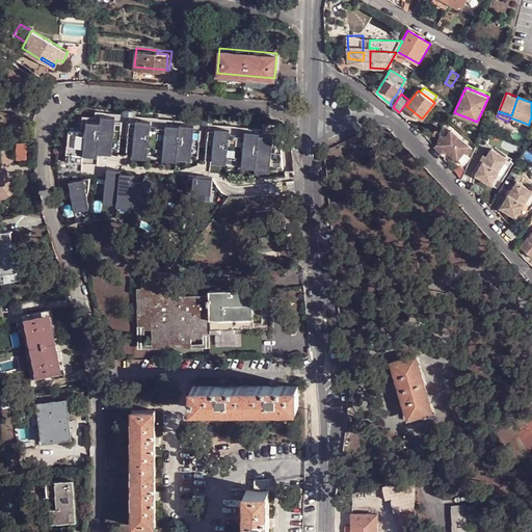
[(100,125),(85,124),(82,158),(97,159),(97,156),(111,157),(114,120),(100,118),(100,125)]
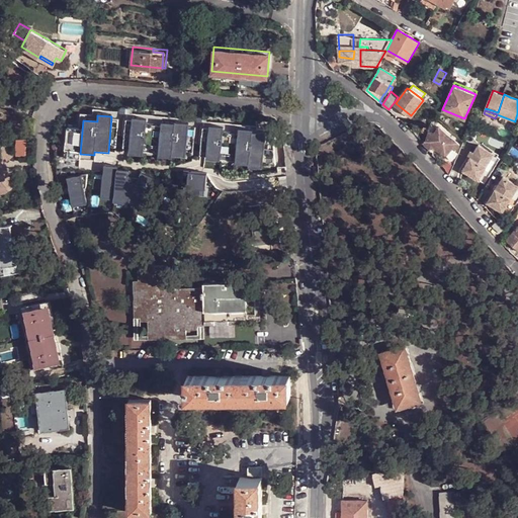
[(145,120),(132,119),(128,155),(142,157),(145,120)]
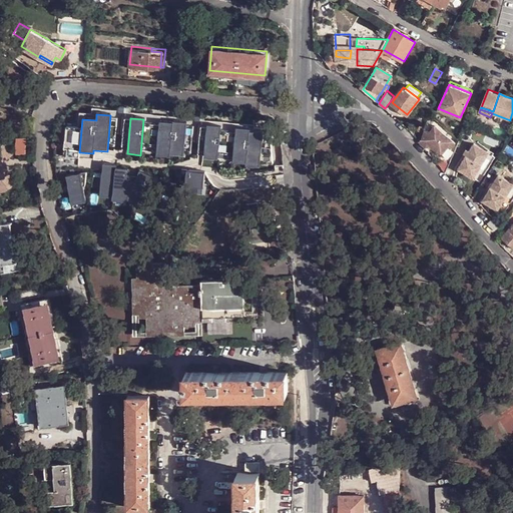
[(172,124),(158,123),(155,156),(169,158),(170,155),(183,157),(186,124),(172,122),(172,124)]
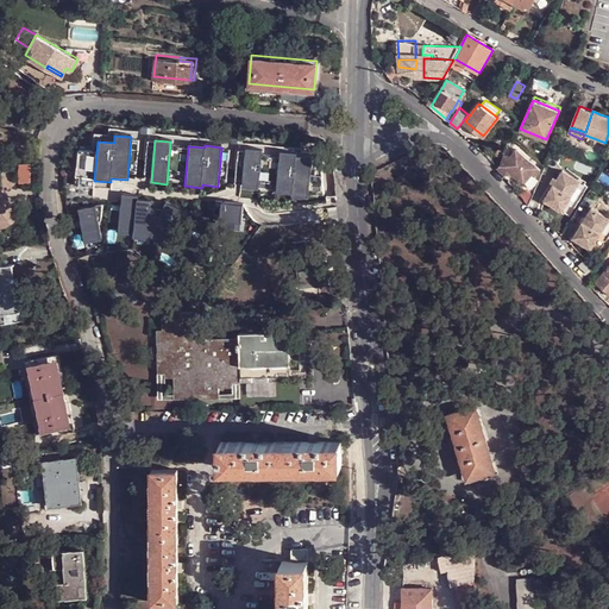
[(516,148),(509,157),(514,161),(528,171),(529,173),(535,163),(516,148)]
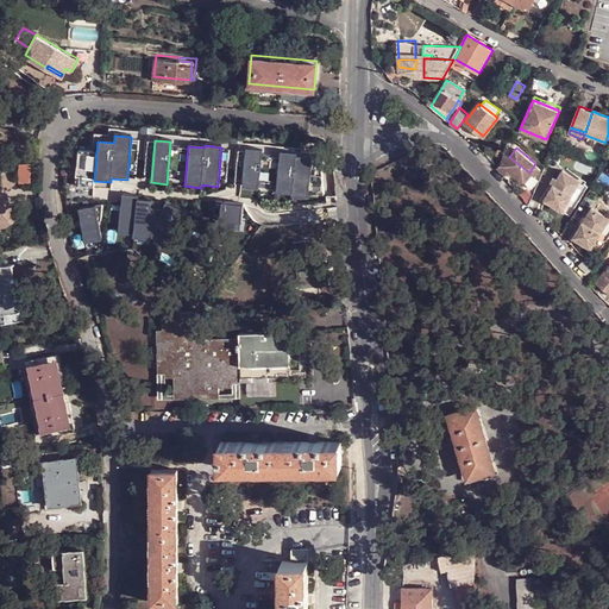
[(262,151),(245,149),(242,189),(257,190),(262,151)]
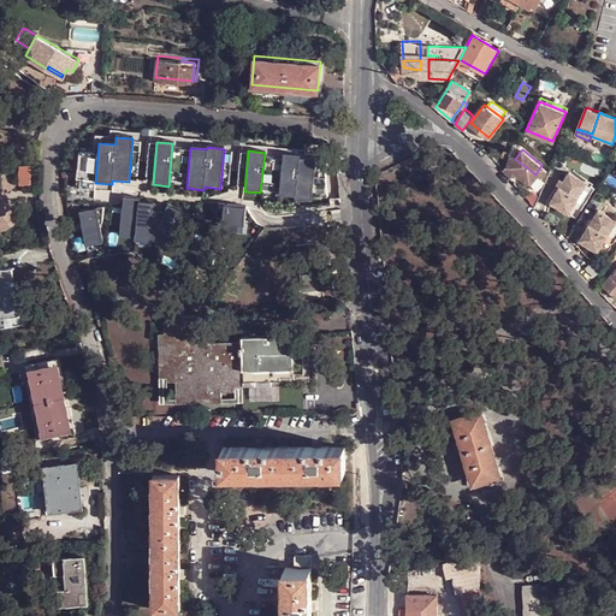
[(515,159),(509,154),(507,161),(503,170),(509,177),(514,172),(508,167),(515,159)]
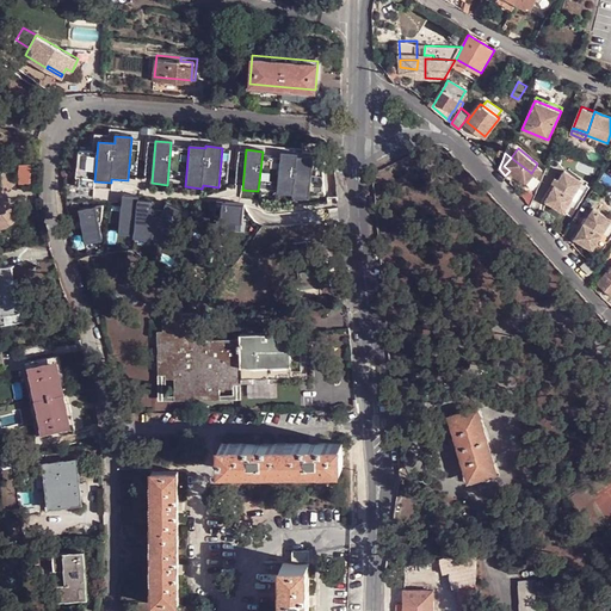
[(297,156),(282,154),(277,193),(292,196),(292,199),(309,201),(312,161),(296,159),(297,156)]
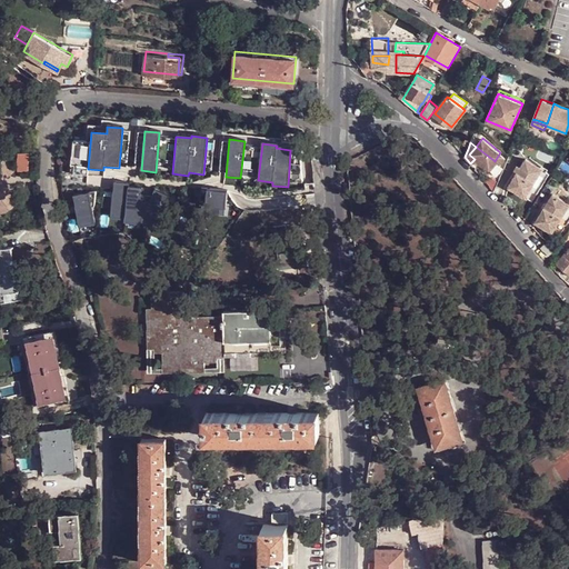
[(469,155),(475,159),(480,150),(476,147),(469,155)]
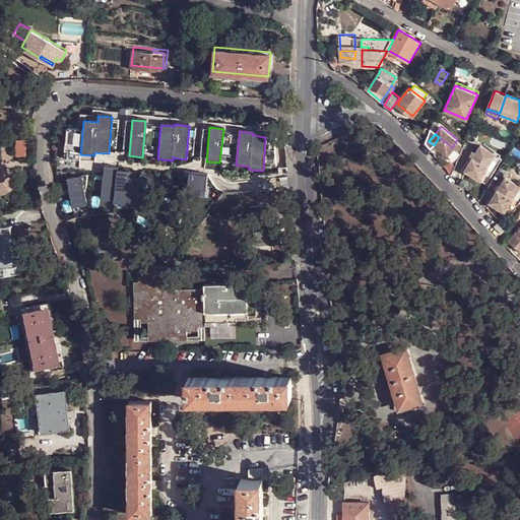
[(445,154),(451,146),(439,137),(434,145),(445,154)]
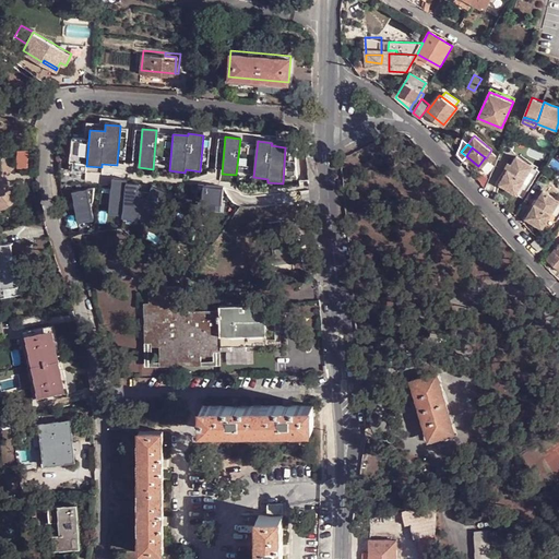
[(518,193),(534,166),(519,155),(513,164),(510,169),(501,182),(518,193)]
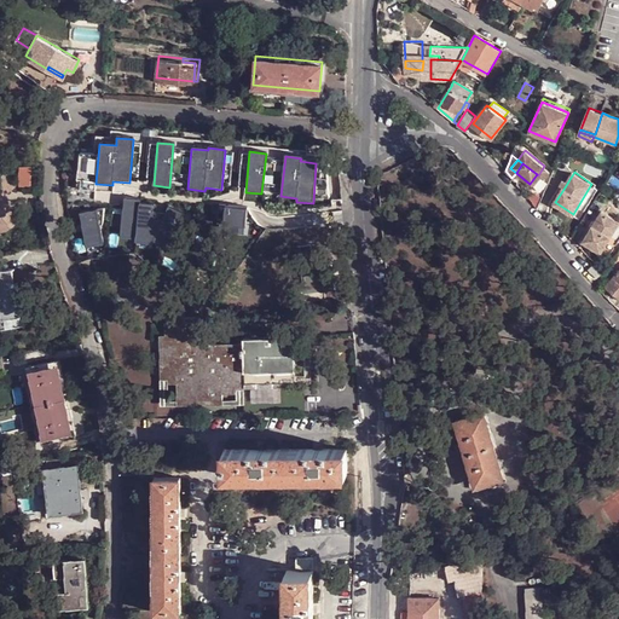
[(21,218),(4,194),(9,190),(0,177),(0,227),(3,231),(21,218)]
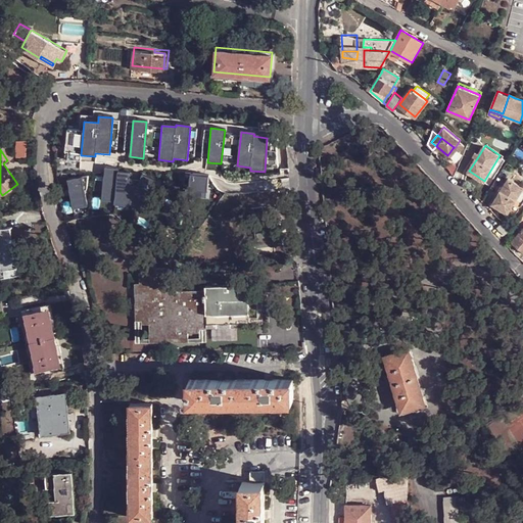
[(502,152),(500,155),(484,181),(490,185),(508,156),(502,152)]
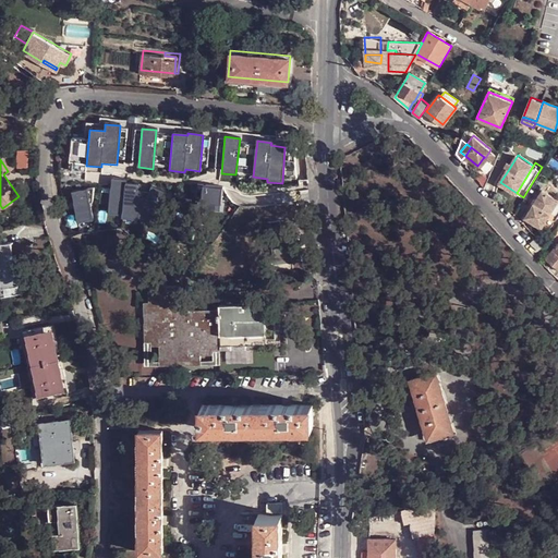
[(125,182),(112,180),(107,223),(121,226),(121,219),(135,220),(140,186),(125,185),(125,182)]
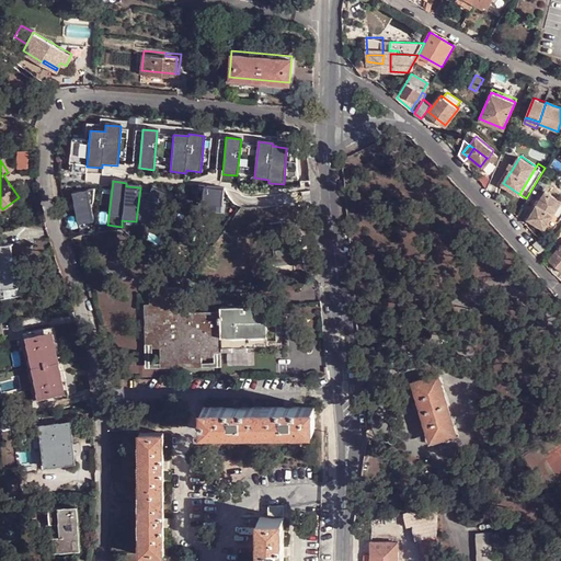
[(164,192),(152,187),(149,194),(161,199),(164,192)]
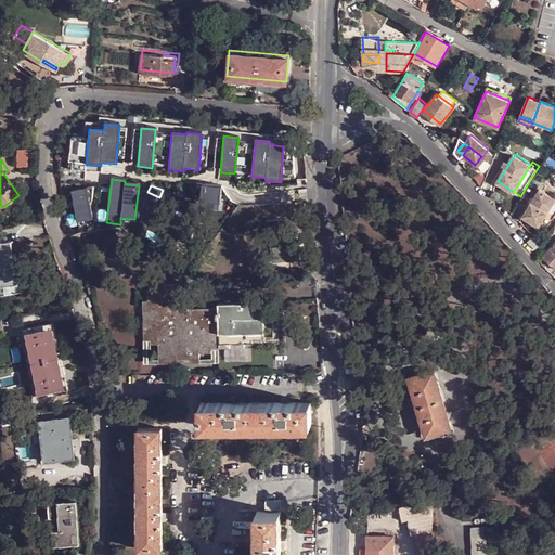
[(220,190),(202,186),(198,209),(218,211),(220,190)]
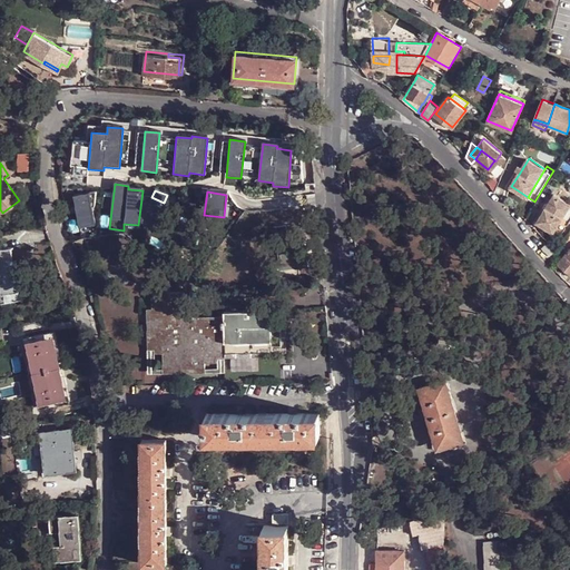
[(88,194),(72,198),(81,231),(97,226),(88,194)]
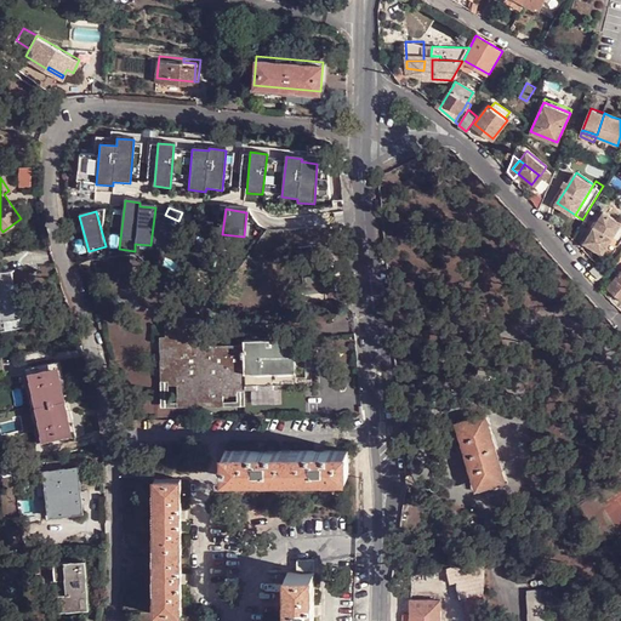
[(620,224),(620,223),(604,214),(586,241),(604,254),(620,224)]
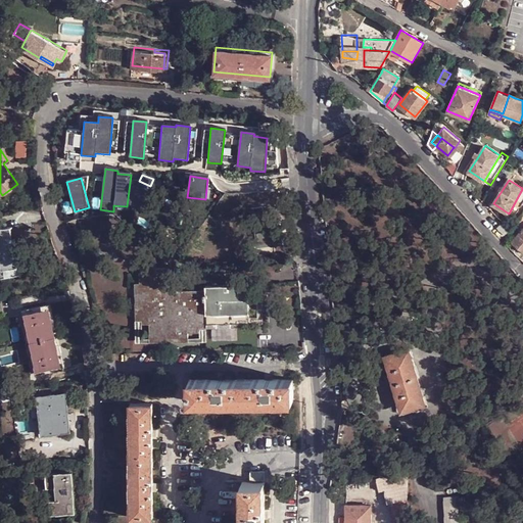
[(522,204),(522,189),(509,214),(515,218),(522,204)]
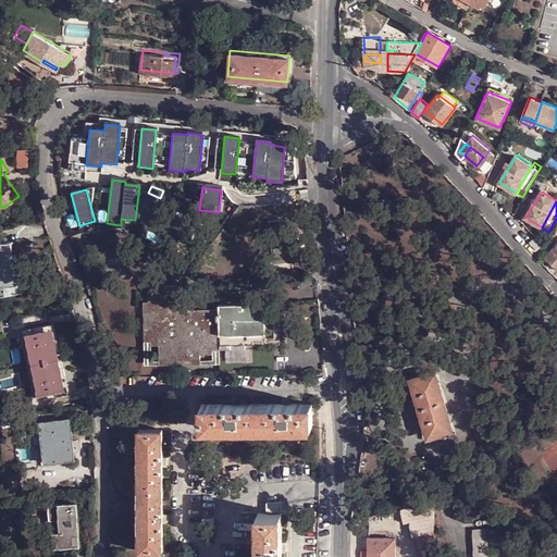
[(556,243),(546,257),(556,267),(556,233),(556,235),(556,236),(556,243)]
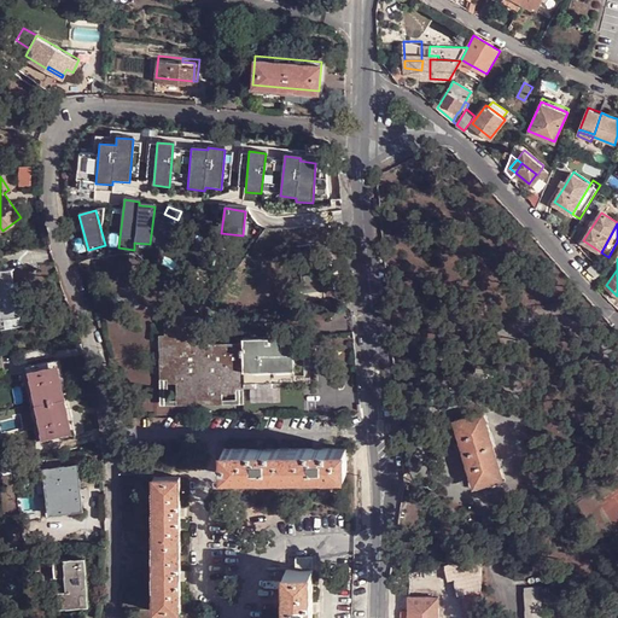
[(9,316),(24,314),(19,280),(15,280),(13,266),(0,267),(0,273),(4,296),(0,296),(4,316),(0,316),(0,326),(10,325),(9,316)]
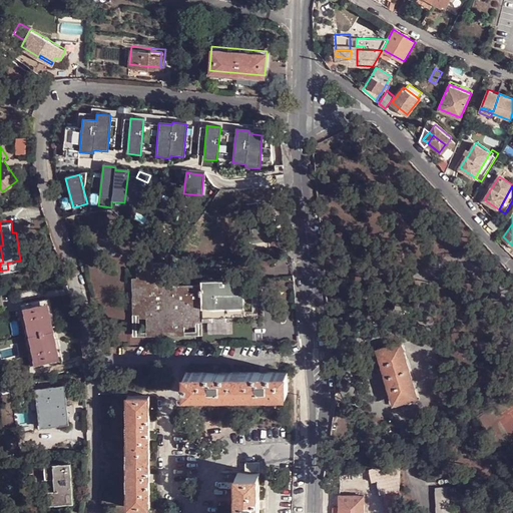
[(136,278),(130,277),(130,301),(136,301),(144,301),(144,305),(144,319),(182,318),(182,313),(182,309),(200,308),(200,305),(236,305),(242,305),(242,298),(241,291),(246,291),(246,283),(251,282),(251,272),(242,272),(242,268),(200,268),(200,272),(164,273),(159,273),(159,261),(164,261),(165,261),(164,250),(136,250),(136,265),(136,278)]
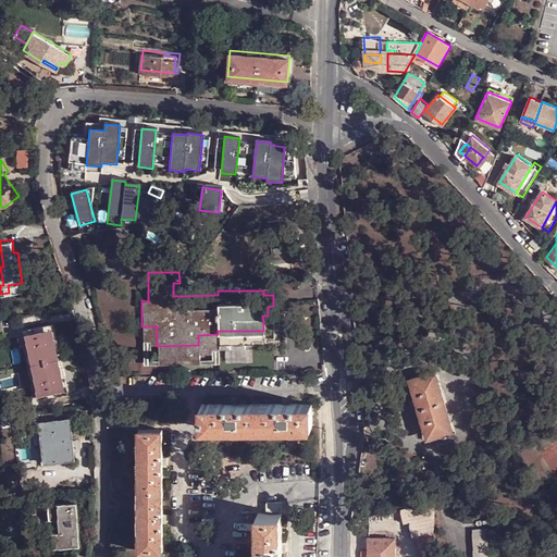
[(8,285),(9,293),(23,292),(22,283),(8,285)]
